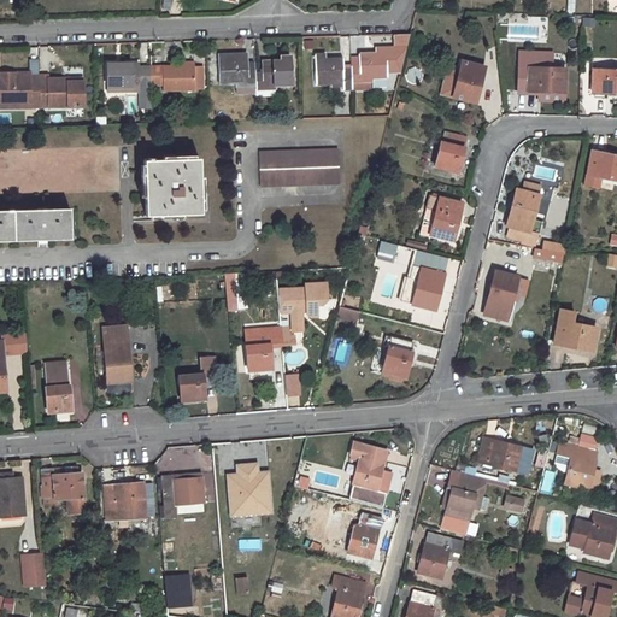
[(545,28),(546,28),(547,17),(515,15),(515,24),(507,23),(507,37),(544,40),(545,28)]
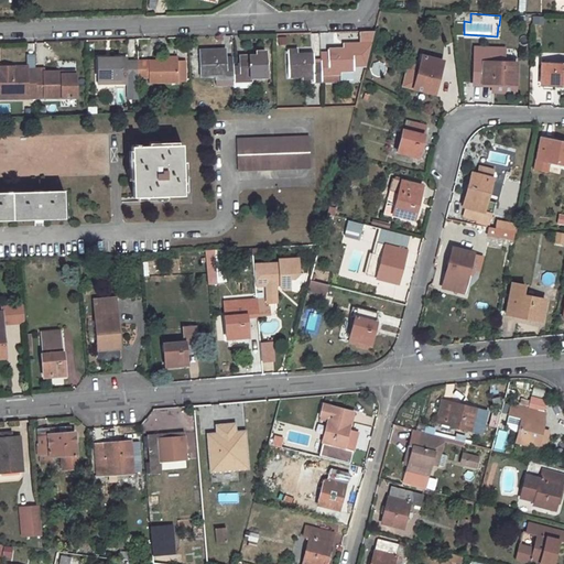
[(532,14),(532,24),(541,24),(541,14),(532,14)]
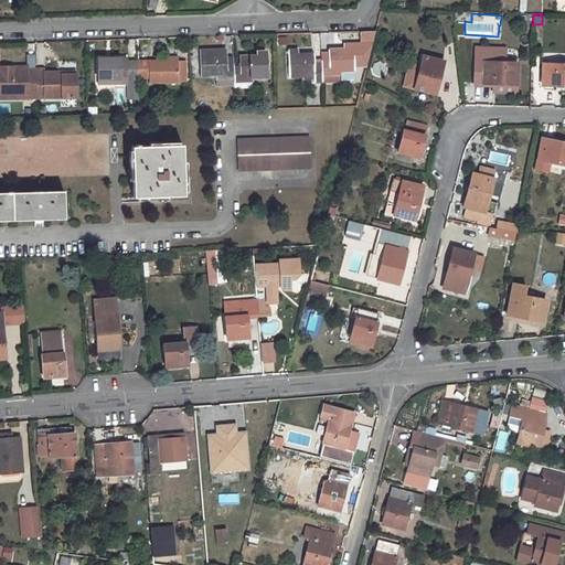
[(373,39),(375,30),(360,31),(360,40),(373,39)]
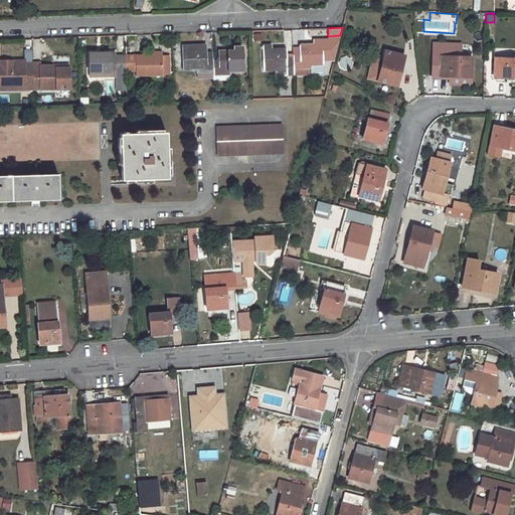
[(348,31),(344,47),(349,48),(353,32),(348,31)]
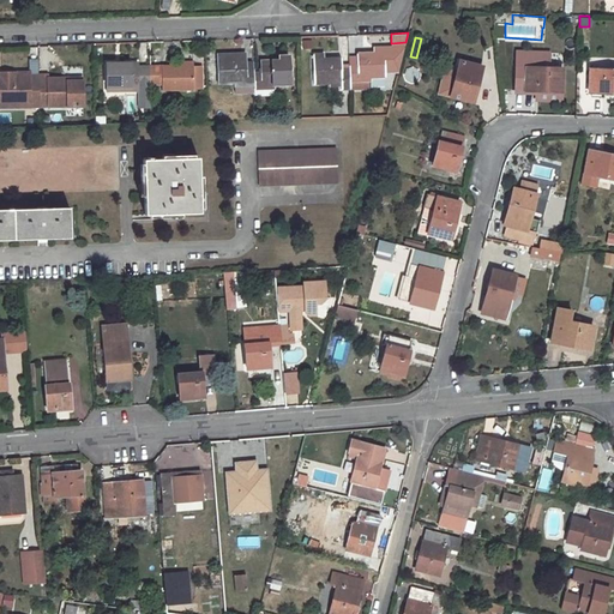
[(395,47),(374,48),(374,53),(357,54),(357,66),(349,66),(350,70),(342,71),(342,58),(324,59),(324,54),(314,54),(314,83),(331,83),(331,85),(342,84),(342,89),(369,86),(368,77),(385,76),(385,70),(395,70),(396,64),(395,47)]
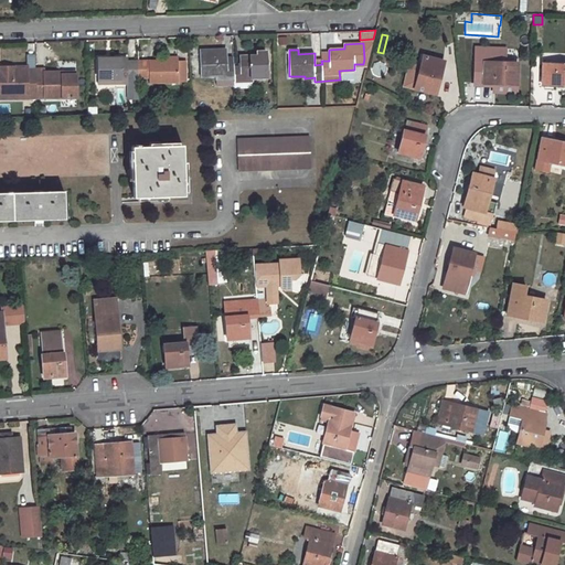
[(364,59),(363,64),(366,64),(372,43),(363,43),(364,59)]
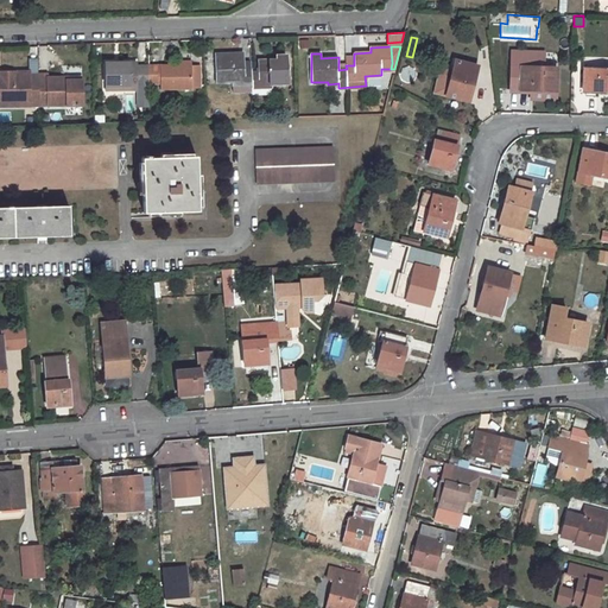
[(191,52),(176,52),(176,65),(191,64),(191,52)]
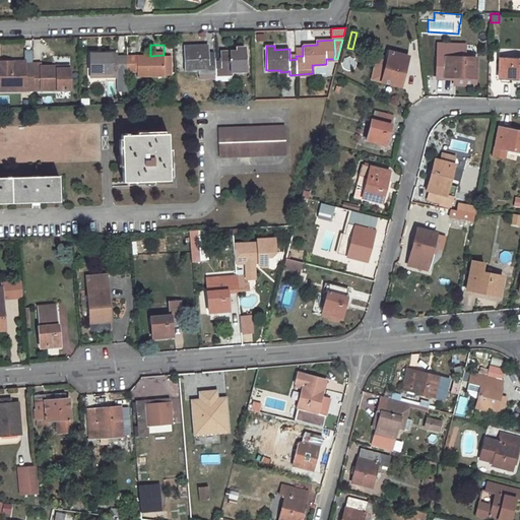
[(232,74),(231,72),(246,71),(245,47),(237,47),(237,51),(220,52),(221,62),(215,62),(215,59),(208,59),(208,53),(207,49),(193,50),(192,46),(184,46),(186,70),(199,70),(199,72),(216,71),(216,75),(232,74)]
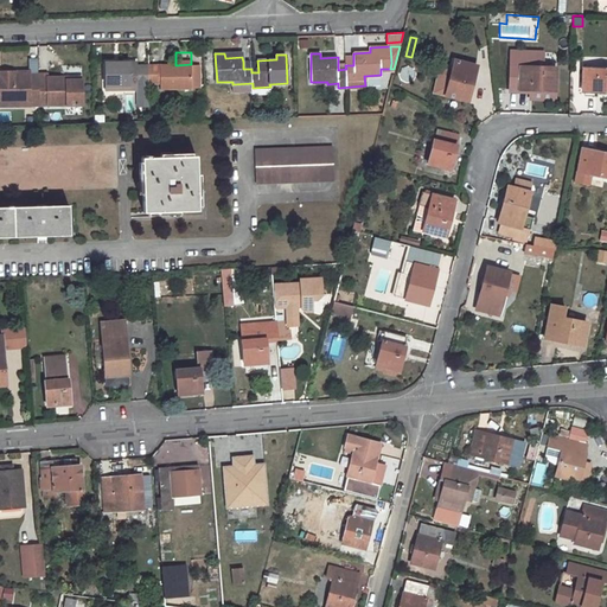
[(454,59),(446,95),(467,101),(477,66),(454,59)]
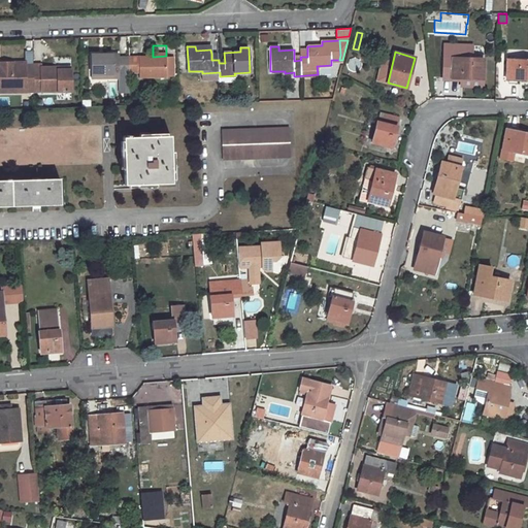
[(119,54),(92,54),(92,78),(120,78),(120,73),(139,73),(139,77),(166,76),(166,56),(153,57),(119,57),(119,54)]
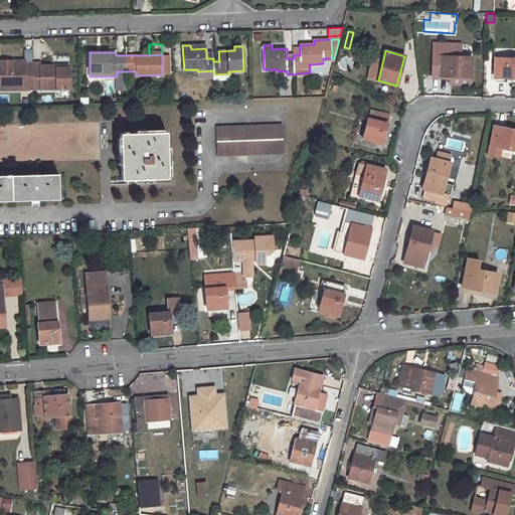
[(442,56),(441,75),(472,76),(472,57),(442,56)]
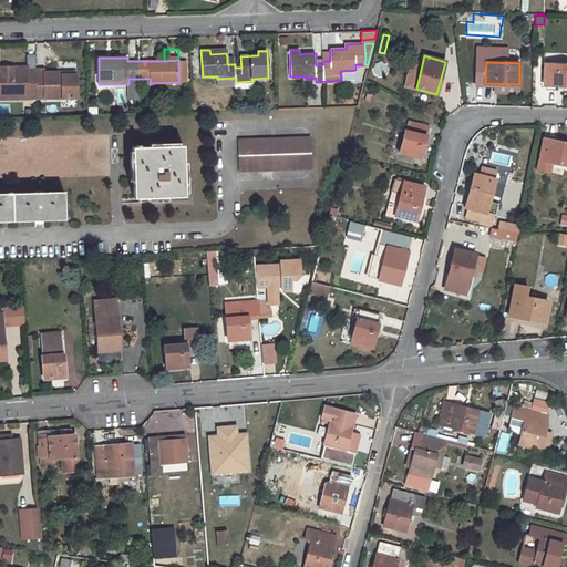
[(566,64),(545,63),(544,85),(566,85),(566,64)]
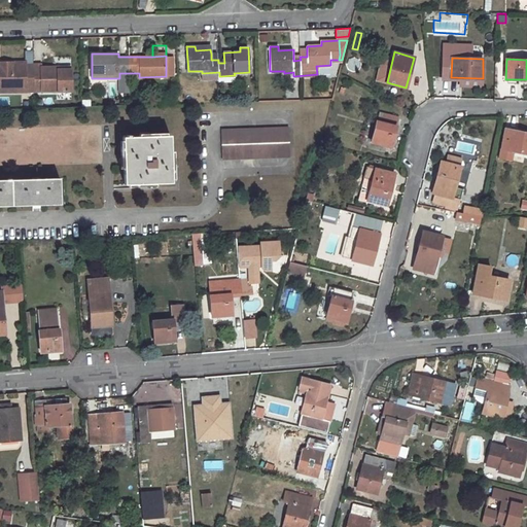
[(13,63),(0,63),(1,92),(72,92),(71,70),(60,70),(60,67),(42,67),(34,67),(34,71),(26,71),(26,65),(13,65),(13,63)]
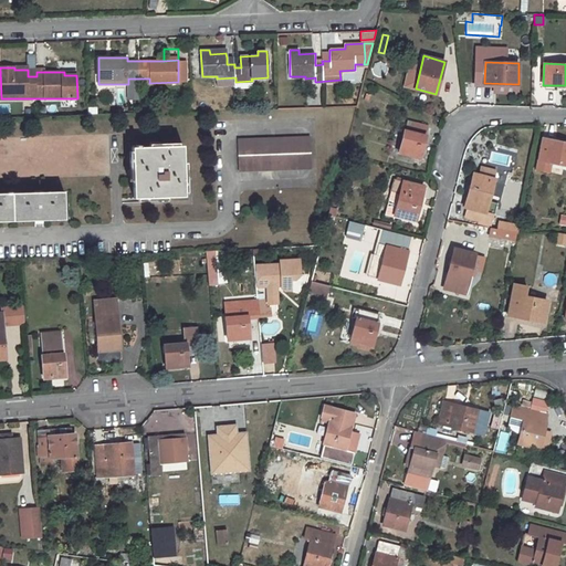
[(407,121),(399,153),(420,158),(428,126),(407,121)]
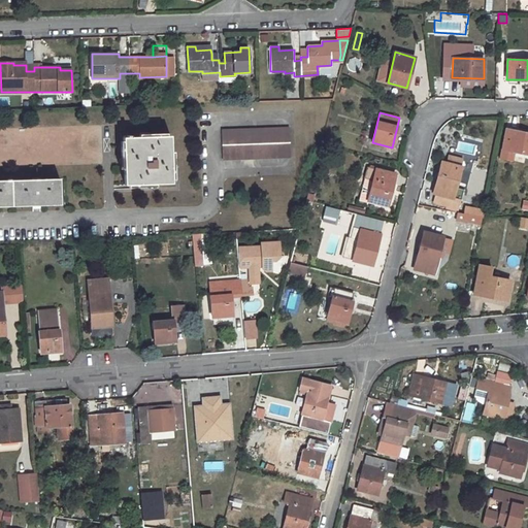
[(290,128),(222,129),(224,159),(292,157),(290,128)]
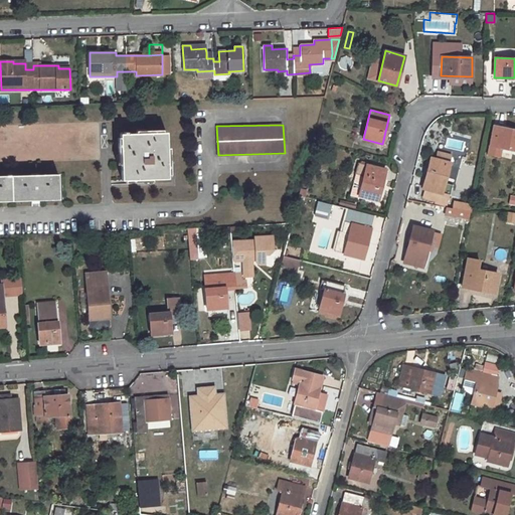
[(514,130),(495,127),(491,146),(489,154),(500,157),(501,148),(514,150),(514,130)]
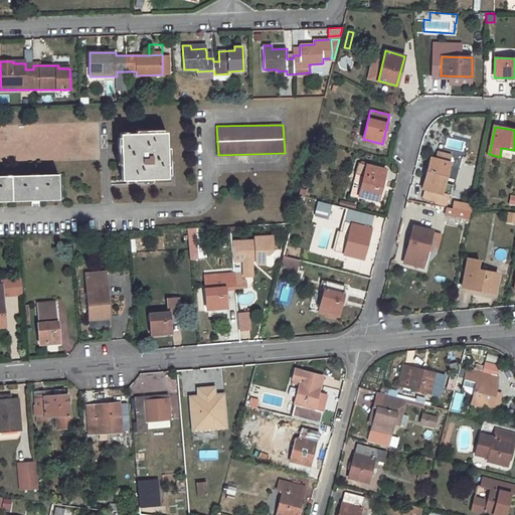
[(166,133),(121,134),(122,180),(168,179),(166,133)]
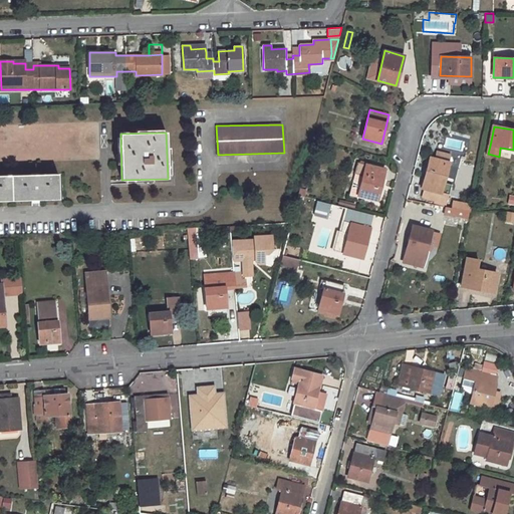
[(430,158),(423,188),(442,193),(450,163),(430,158)]
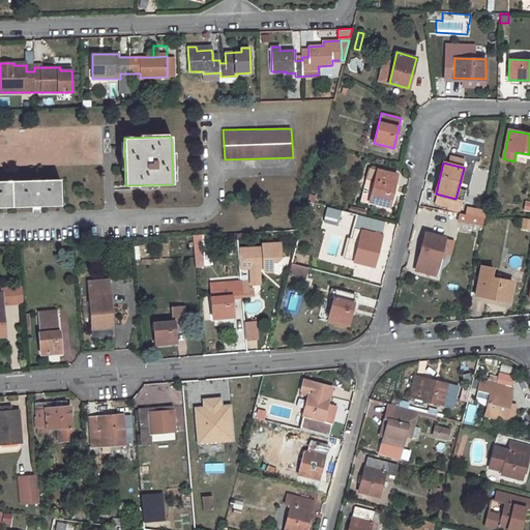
[(370,167),(366,178),(361,200),(367,202),(370,200),(389,205),(398,174),(370,167)]
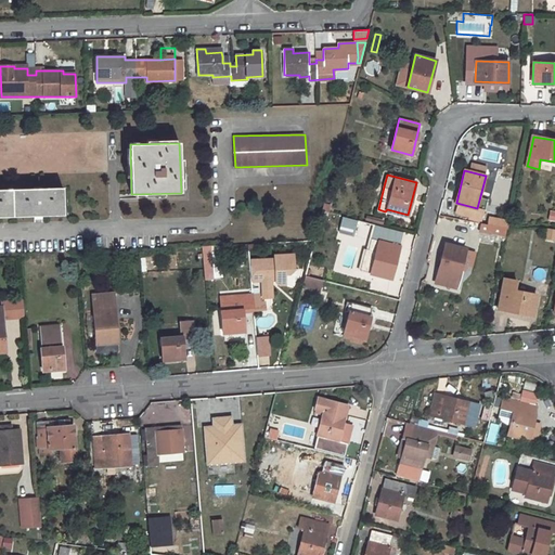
[(63,188),(0,189),(0,217),(65,215),(63,188)]
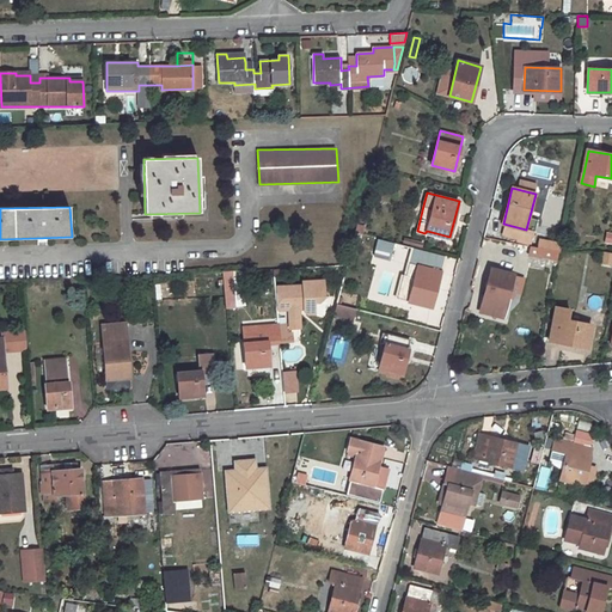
[(530,218),(526,230),(537,232),(540,220),(530,218)]
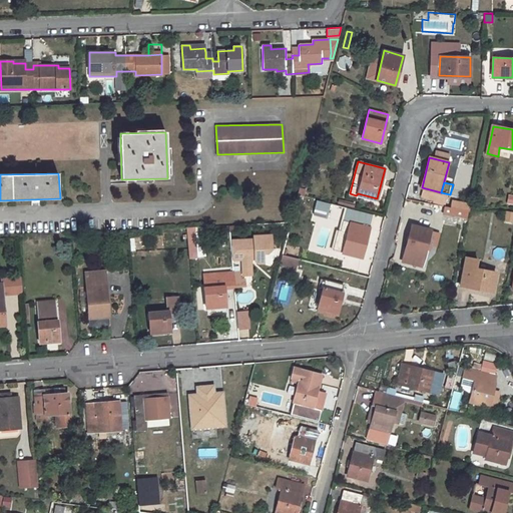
[(512,212),(505,211),(504,223),(512,223),(512,212)]
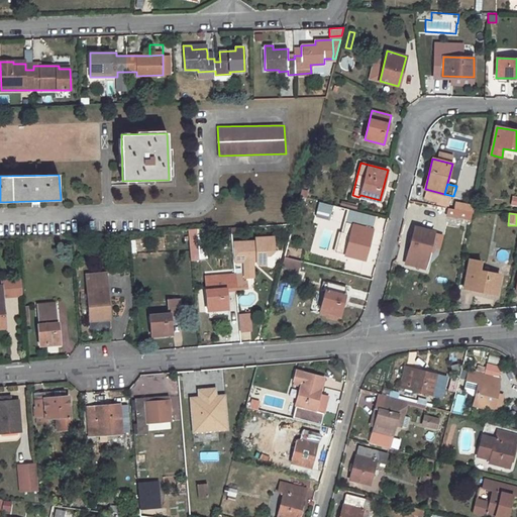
[(346,222),(344,230),(351,232),(346,254),(365,260),(373,228),(346,222)]
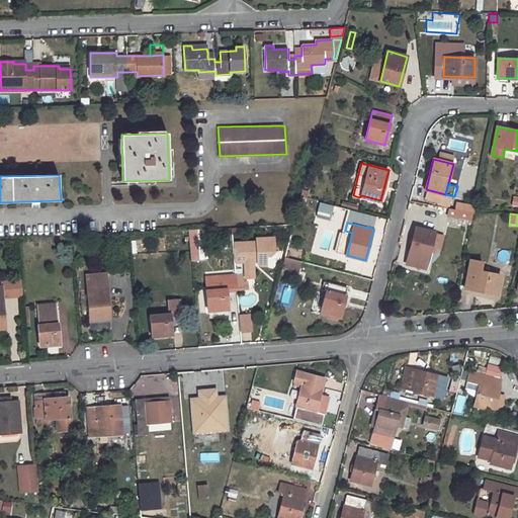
[(416,227),(406,263),(425,268),(435,233),(416,227)]
